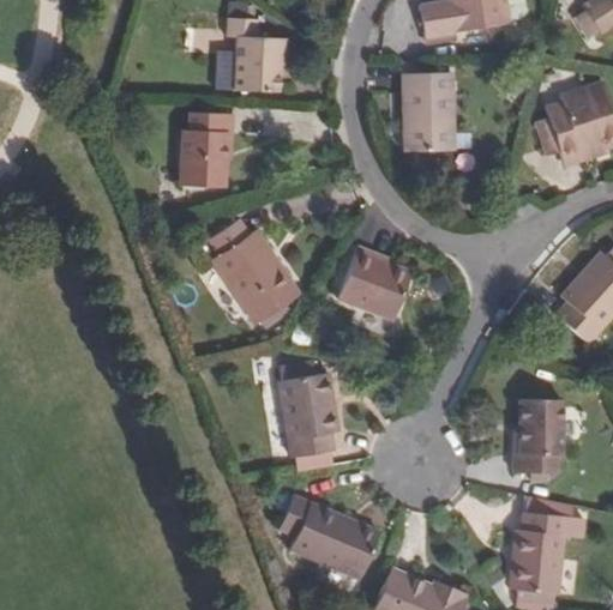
[(422,32),(508,19),(504,0),(427,0),(419,1),(422,32)]
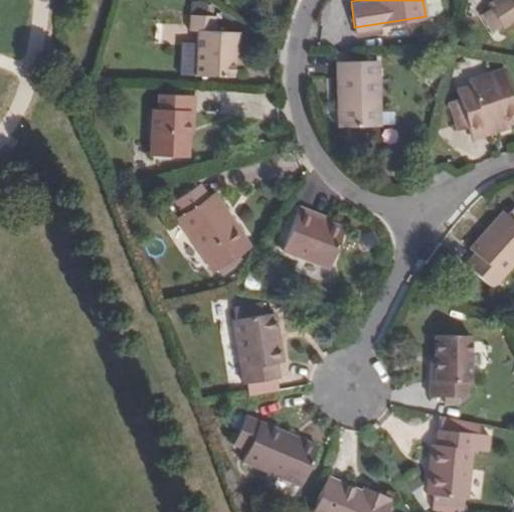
[(505,30),(513,22),(513,0),(493,0),(487,4),(505,30)]
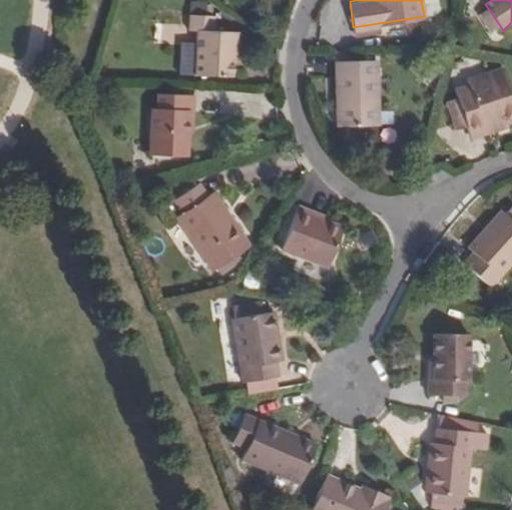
[(231,60),(232,29),(212,28),(212,14),(186,12),(186,29),(194,30),(194,73),(231,74),(231,60)]
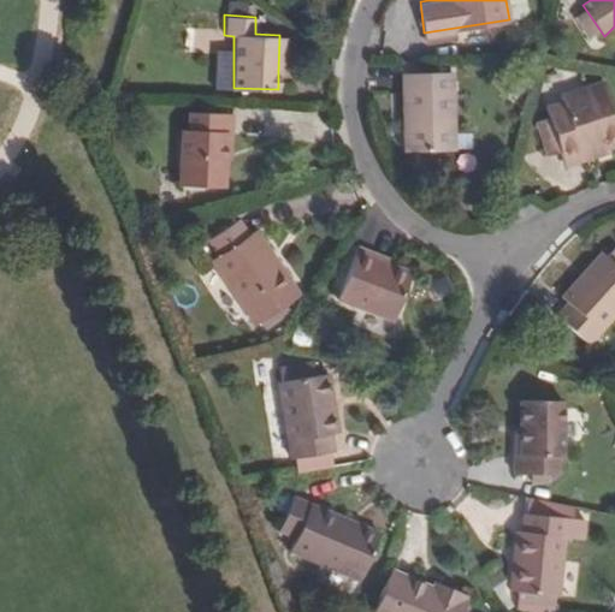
[(406,148),(451,147),(449,69),(401,70),(406,148)]
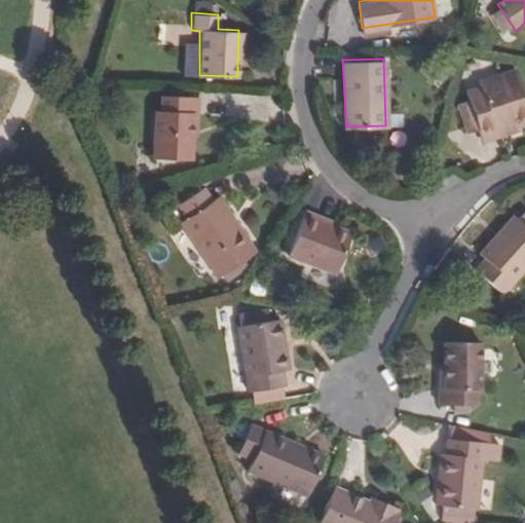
[(524,120),(524,95),(516,68),(478,80),(479,84),(466,89),(471,100),(479,128),(483,139),(498,135),(496,129),(518,123),(524,120)]
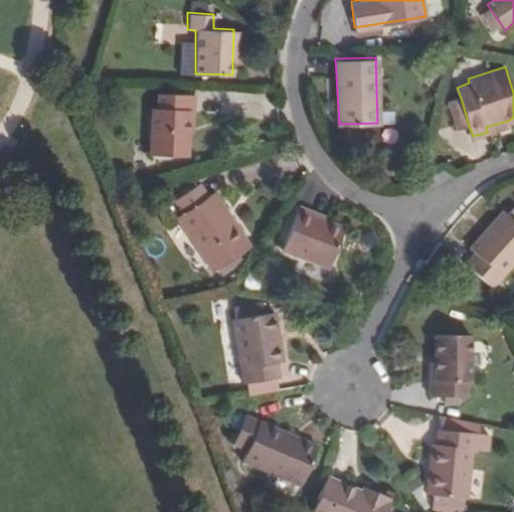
[(189,112),(196,112),(197,97),(158,94),(157,108),(152,108),(149,155),(186,157),(187,135),(189,112)]
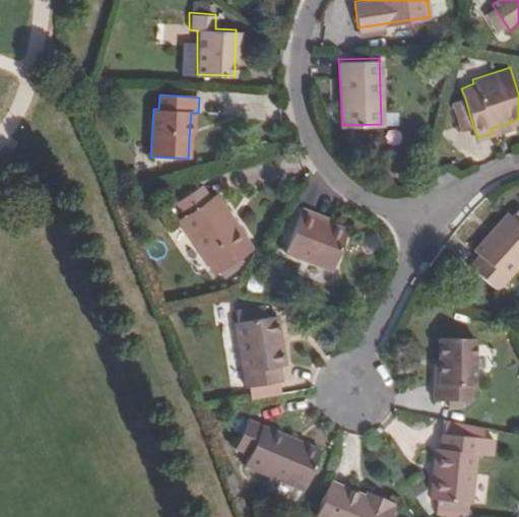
[(473,127),(465,99),(454,103),(462,130),(473,127)]
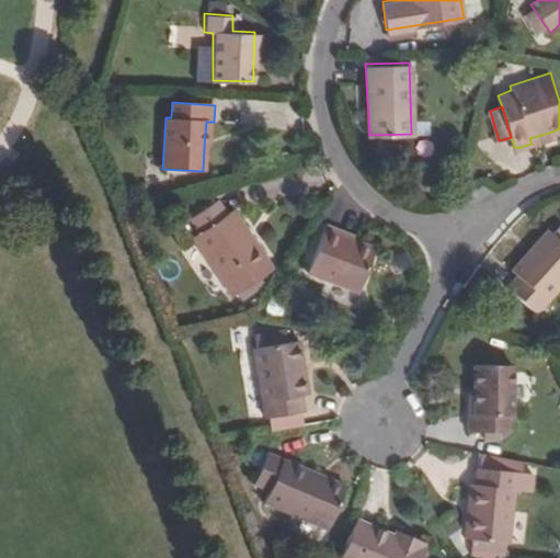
[(213,147),(214,122),(206,122),(204,147),(213,147)]
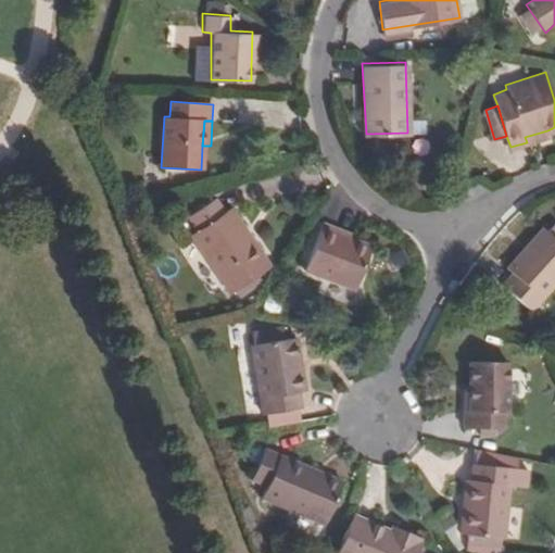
[(527,142),(549,136),(549,135),(547,130),(525,137),(527,142)]
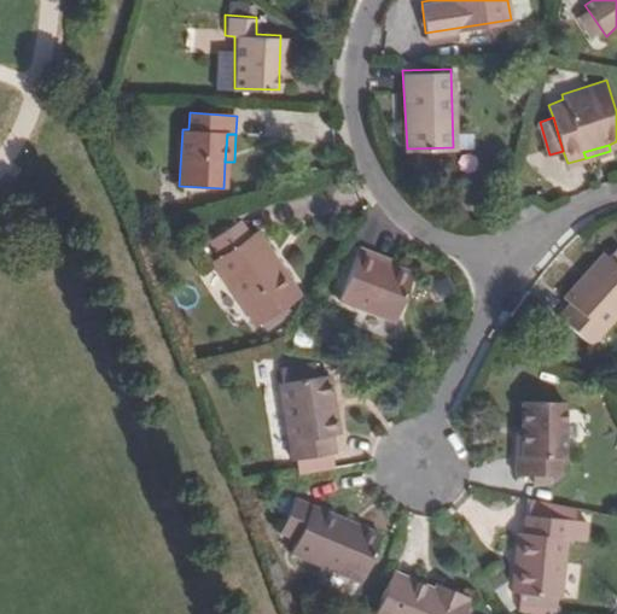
[(263,320),(283,307),(303,292),(258,229),(251,234),(243,221),(211,241),(220,256),(213,261),(256,325),(263,320)]
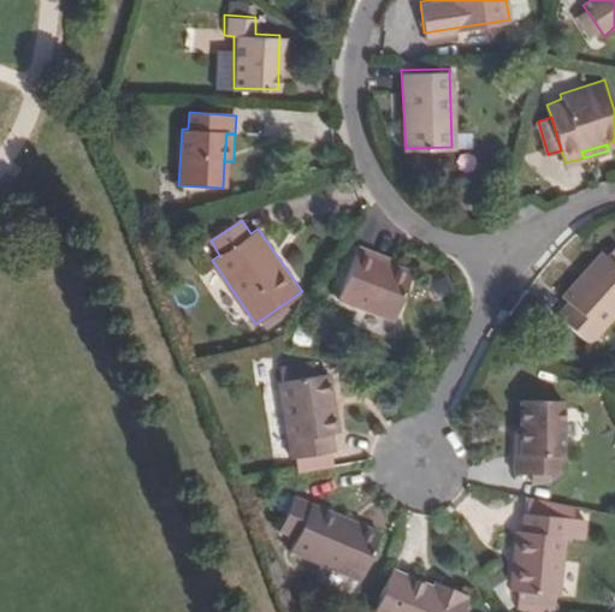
[(396,318),(411,273),(391,267),(376,261),(378,256),(358,249),(339,302),(359,309),(395,321),(396,318)]
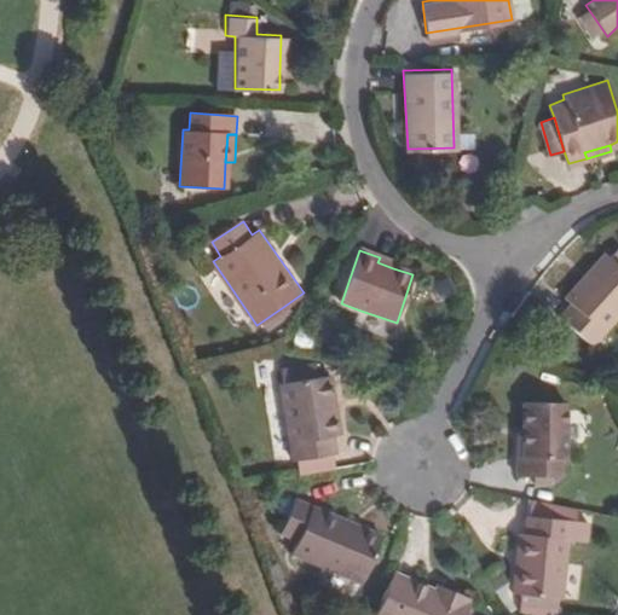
[(617,264),(606,254),(566,300),(571,305),(559,317),(593,348),(617,317),(617,264)]
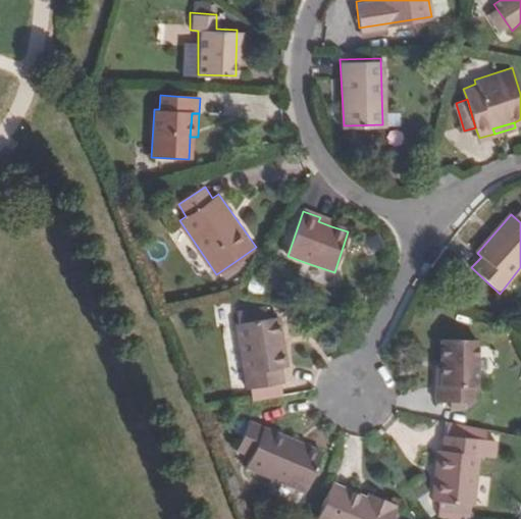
[(332,221),(320,217),(318,221),(331,226),(332,221)]
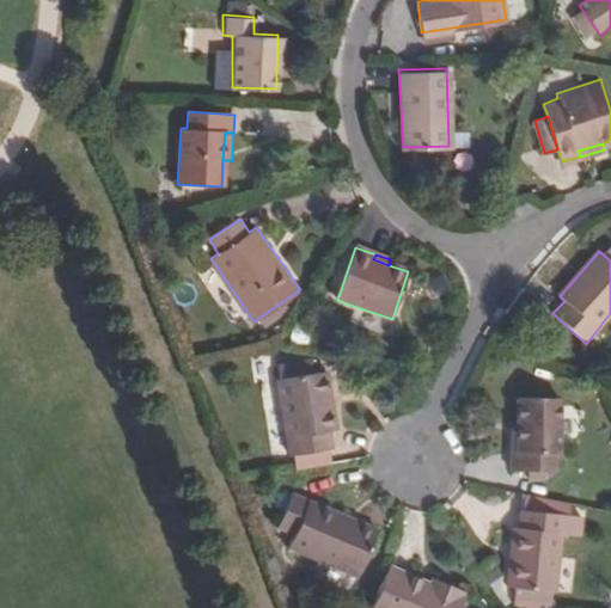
[(280,304),(261,317),(266,326),(285,312),(280,304)]
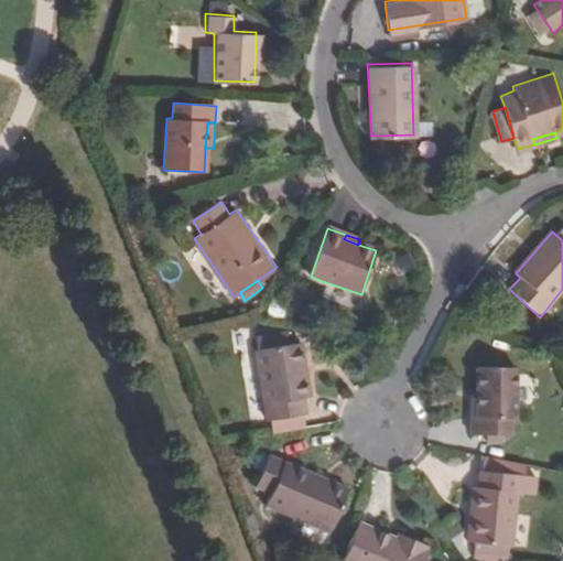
[(256,351),(267,420),(306,413),(304,398),(309,397),(304,366),(306,365),(303,343),(256,351)]
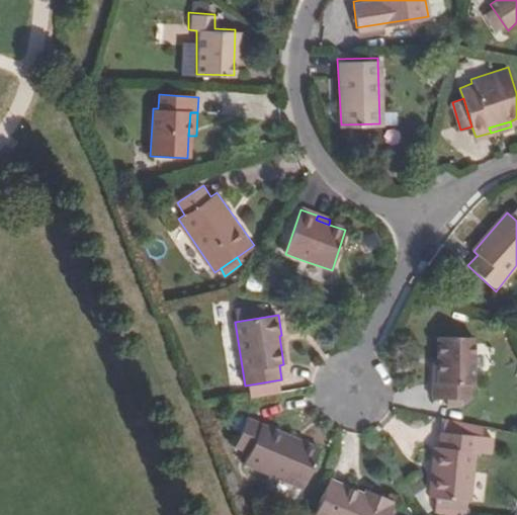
[(440,381),(435,382),(435,399),(470,399),(469,384),(476,384),(475,337),(439,337),(439,358),(440,381)]
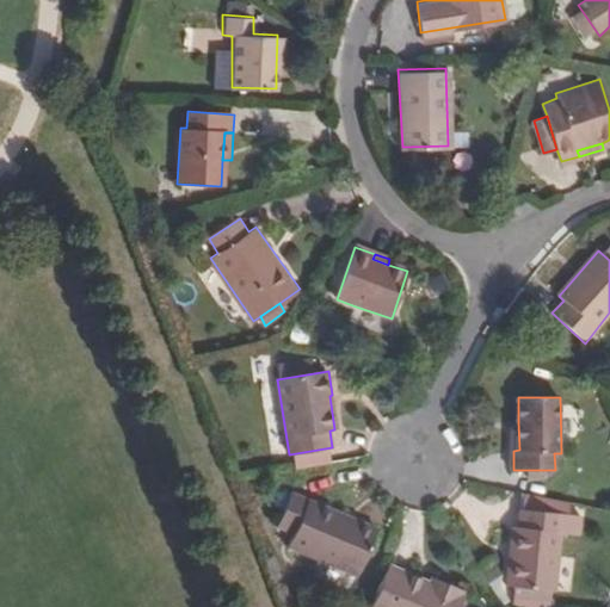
[(289,547),(359,576),(377,531),(290,495),(278,526),(294,533),(289,547)]
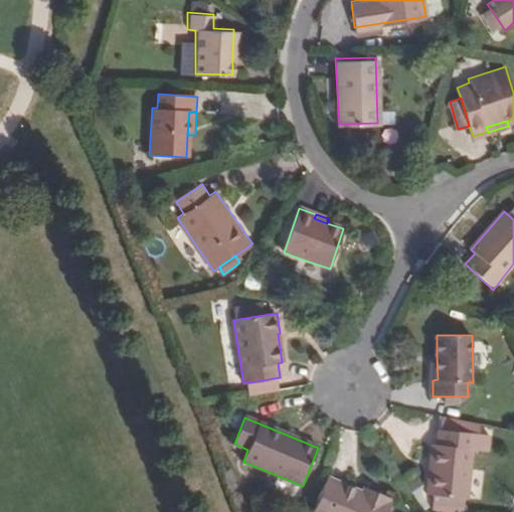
[(437,469),(432,468),(430,495),(469,501),(476,436),(441,431),(440,446),(437,469)]
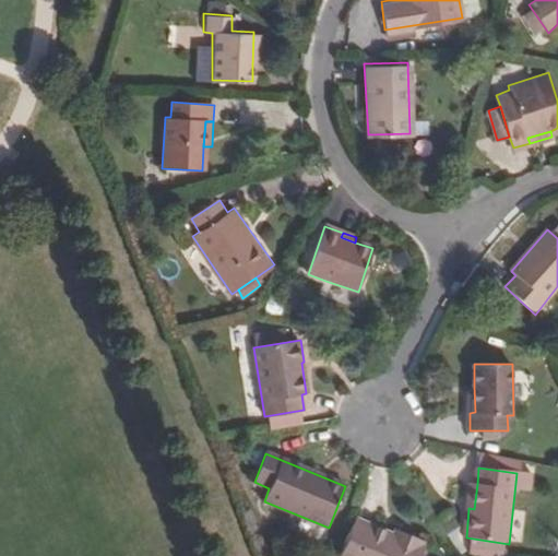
[(404,541),(393,535),(354,520),(339,555),(424,555),(427,549),(424,548),(426,542),(407,534),(404,541)]
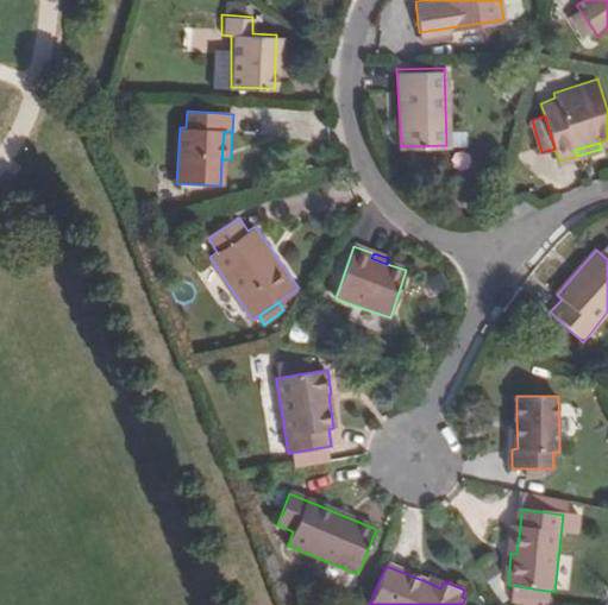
[(440,588),(444,581),(431,575),(428,583),(440,588)]
